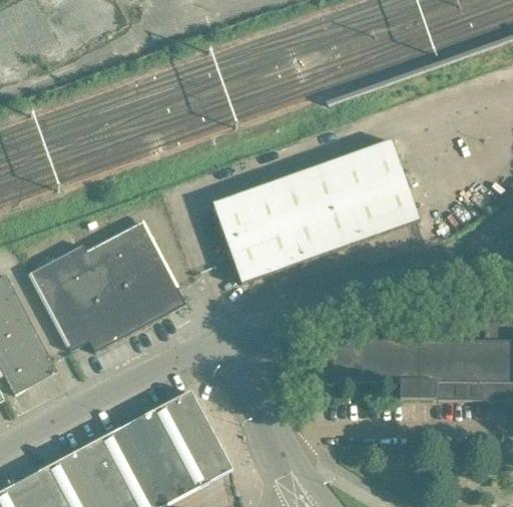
[(419,218),(390,138),(212,202),(232,258),(240,282),(419,218)]
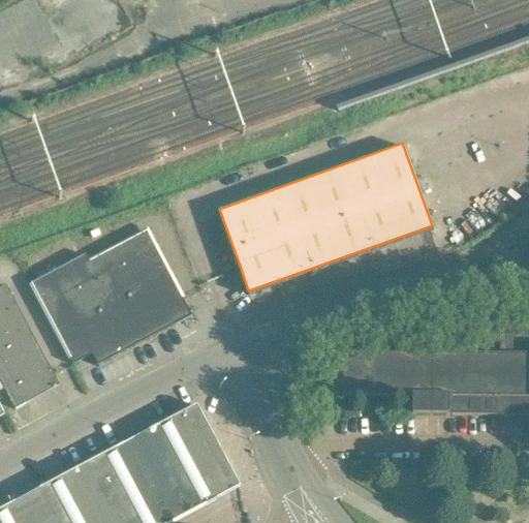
[(183,296),(147,227),(90,258),(86,250),(31,279),(73,360),(92,350),(97,361),(191,312),(183,296)]
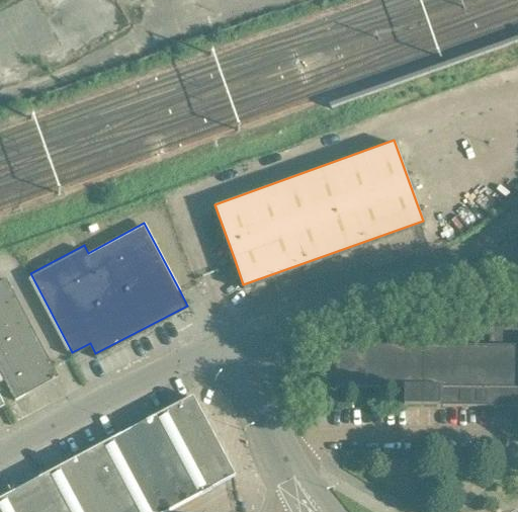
[(53,362),(6,275),(0,277),(0,377),(4,375),(15,397),(58,373),(53,362)]
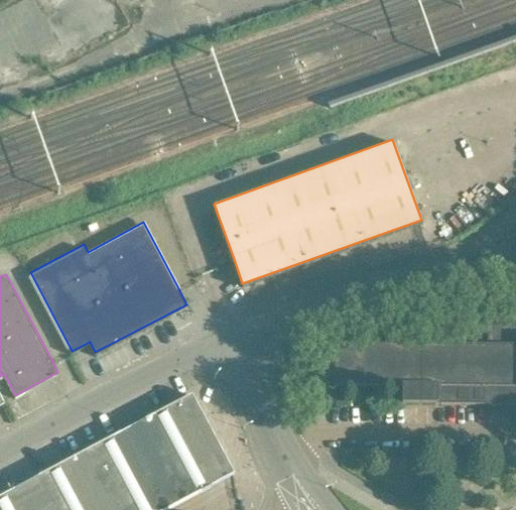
[(515,322),(487,323),(487,343),(334,341),(334,382),(402,383),(402,400),(436,400),(515,400),(515,322)]
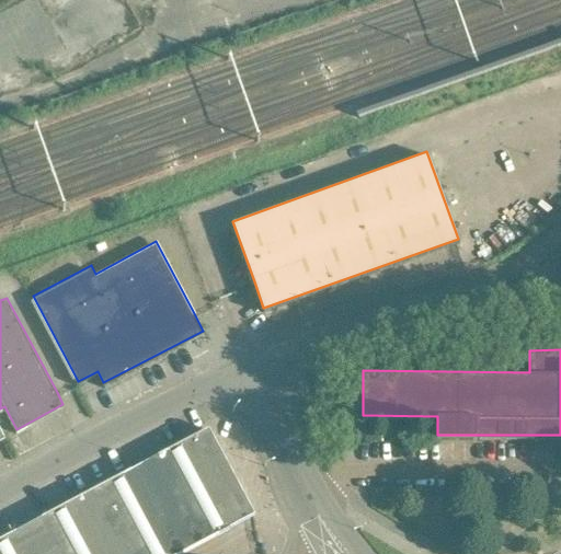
[(194,543),(254,510),(208,425),(148,457),(194,543)]
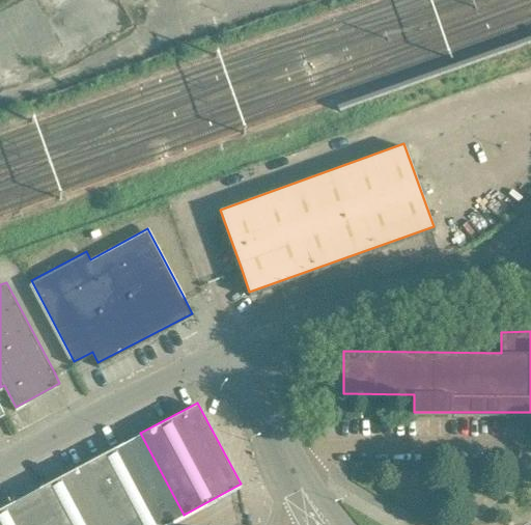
[(164,524),(184,515),(140,433),(83,464),(115,524),(164,524)]
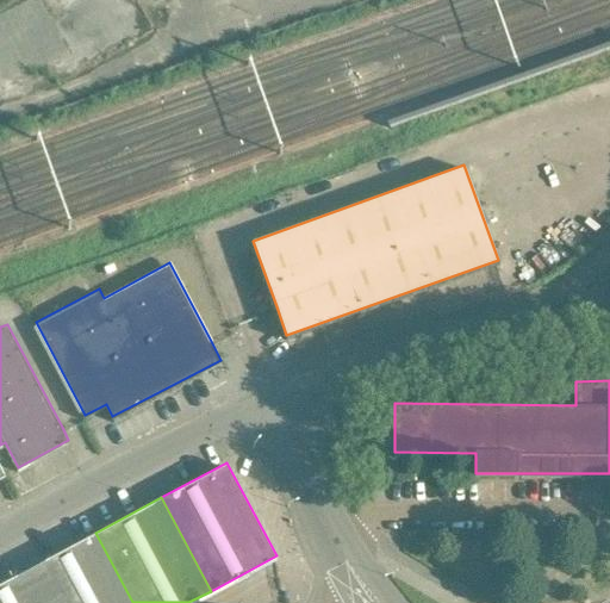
[(132,602),(95,533),(30,567),(48,602),(132,602)]
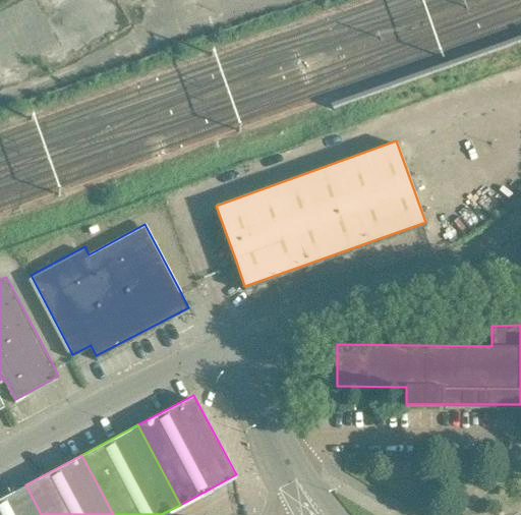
[(41,514),(25,484),(0,498),(0,514),(41,514)]
